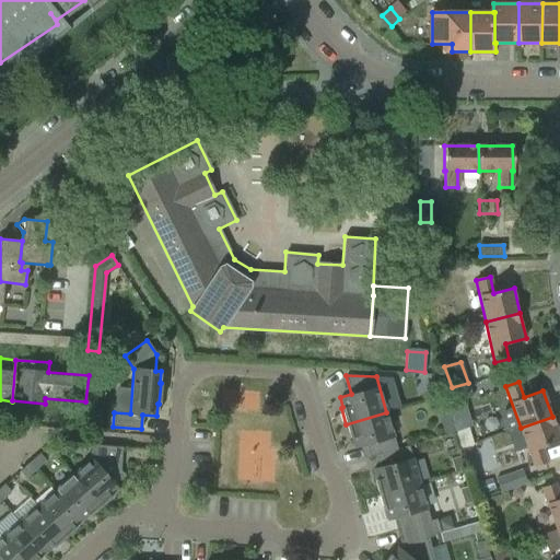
[(446,393),(450,403),(471,396),(468,385),(446,393)]
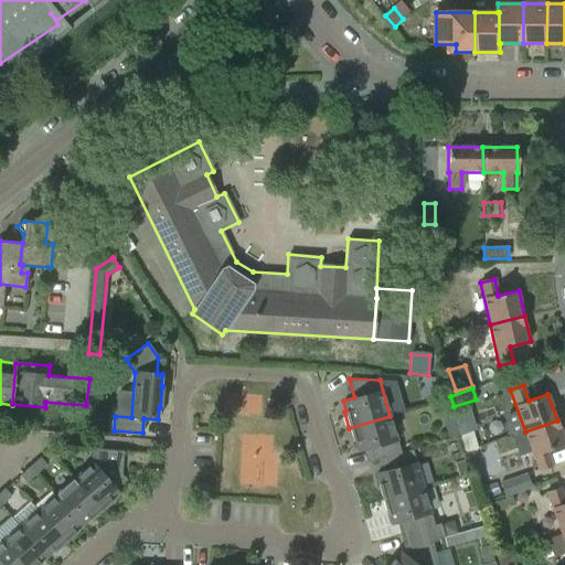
[(459,437),(458,435),(448,401),(438,404),(448,440),(459,437)]
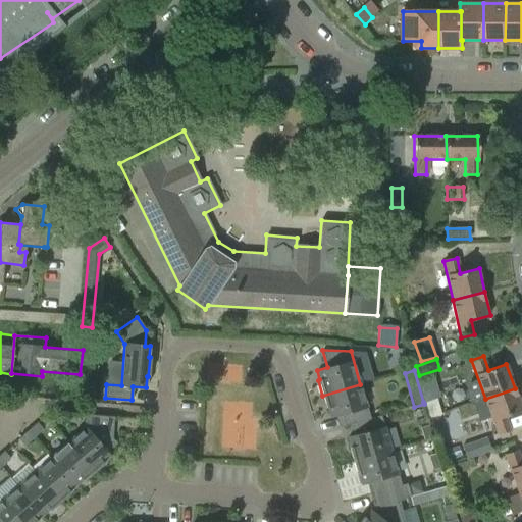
[(355,423),(356,424),(370,419),(370,418),(360,384),(322,396),(326,408),(327,408),(330,417),(341,414),(345,426),(355,423)]
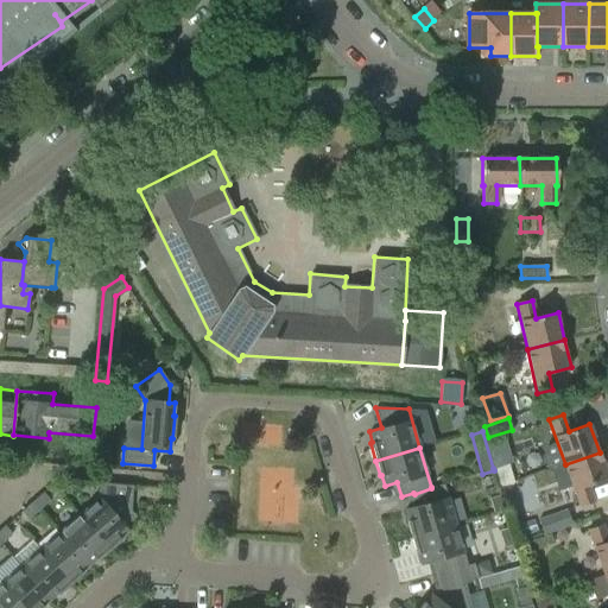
[(607,476),(600,453),(565,464),(581,507),(595,502),(589,486),(607,477),(607,476)]
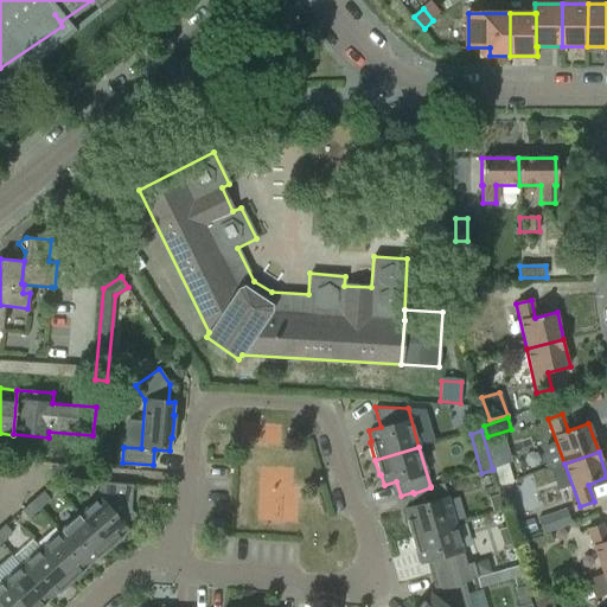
[(506,464),(492,467),(493,470),(498,486),(512,481),(506,464)]
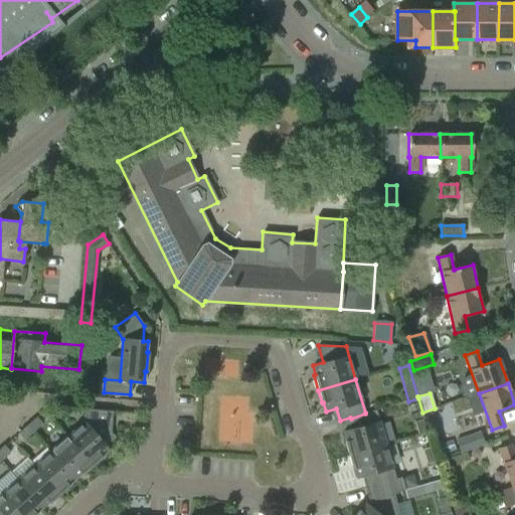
[(452,402),(438,404),(441,432),(456,430),(452,402)]
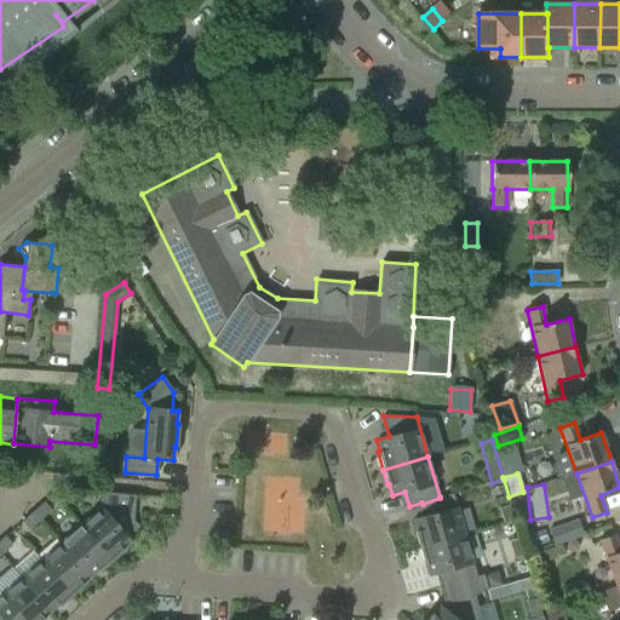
[(101,507),(79,527),(110,561),(122,550),(121,549),(130,541),(126,538),(131,534),(126,528),(133,521),(135,495),(102,493),(101,507)]
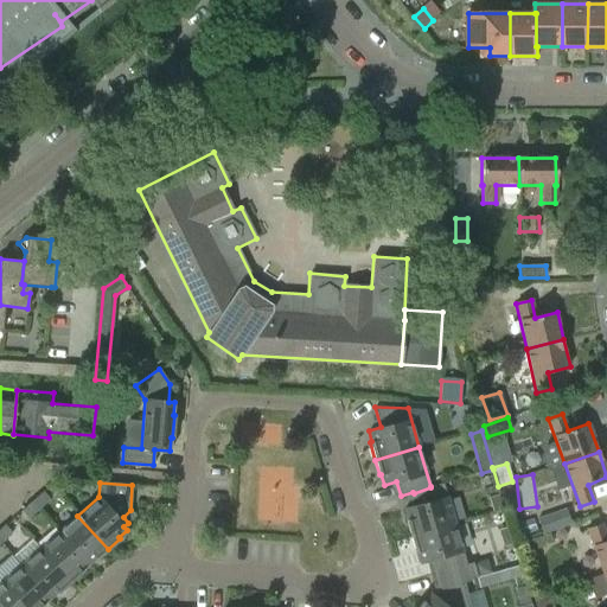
[(407,521),(411,537),(454,524),(442,483),(430,486),(430,487),(414,493),(417,505),(404,509),(408,519),(407,521)]
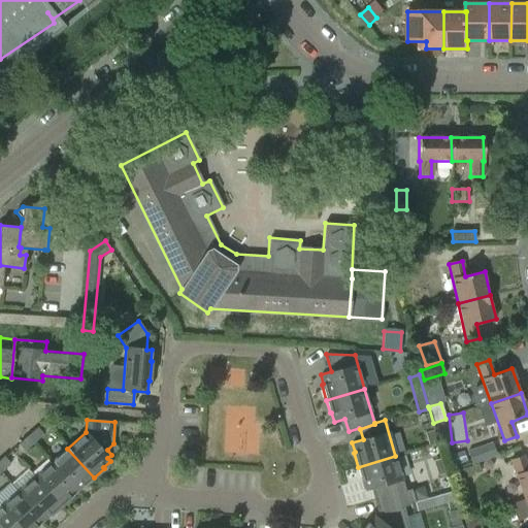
[(37,428),(27,436),(34,443),(43,435),(37,428)]
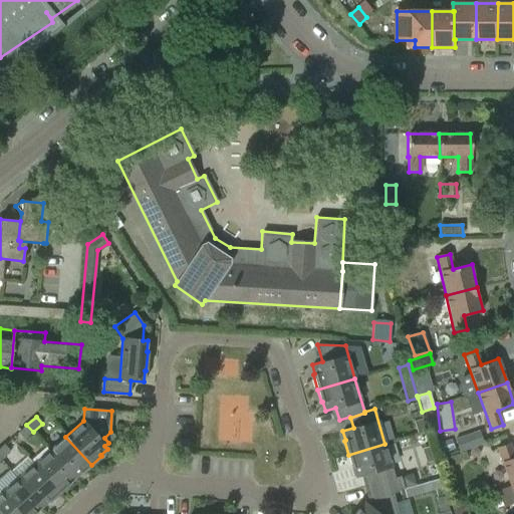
[(33,432),(26,425),(18,432),(24,440),(33,432)]
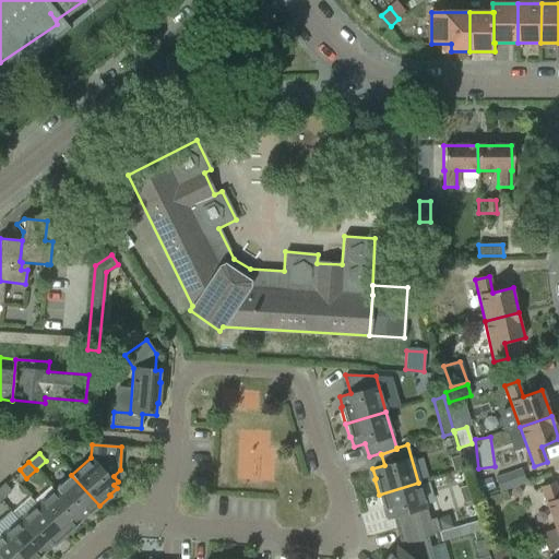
[(495,478),(499,491),(525,483),(520,468),(495,478)]
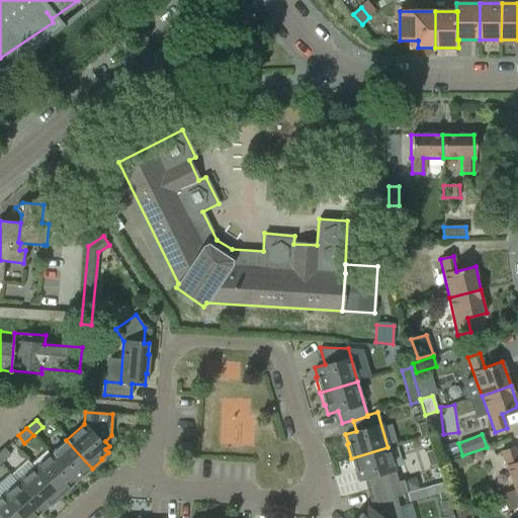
[(66,440),(50,454),(75,483),(82,476),(83,477),(92,468),(66,440)]
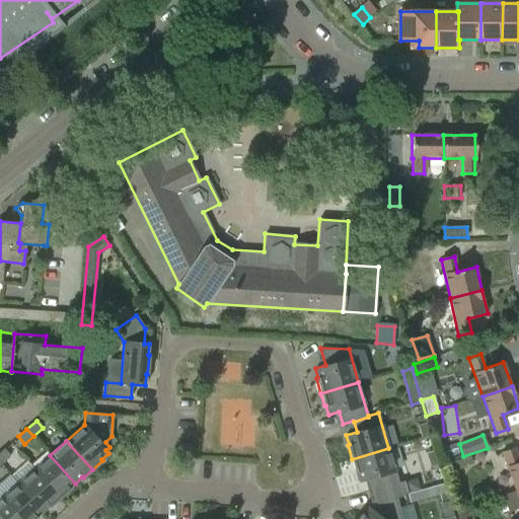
[(441,449),(444,458),(458,454),(455,444),(441,449)]
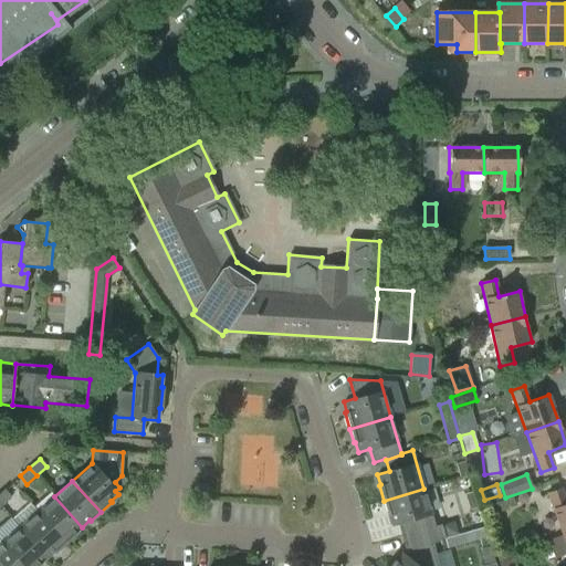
[(404,521),(407,535),(435,527),(435,526),(423,489),(384,501),(387,515),(388,514),(391,524),(404,521)]
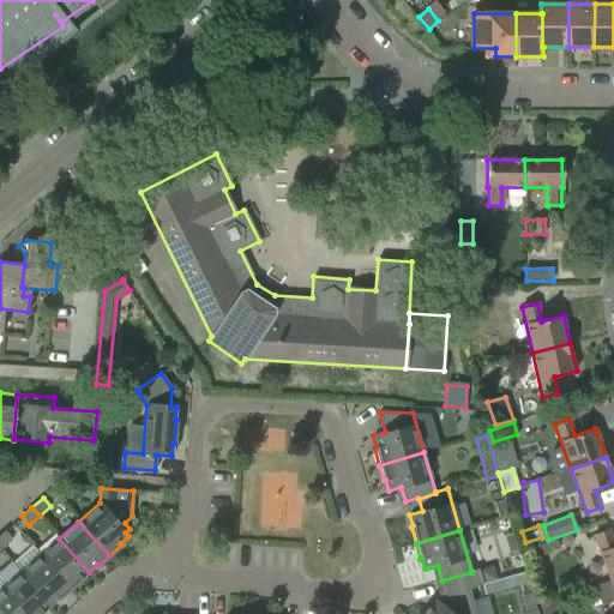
[(594,535),(611,579),(613,578),(613,545),(608,530),(594,535)]
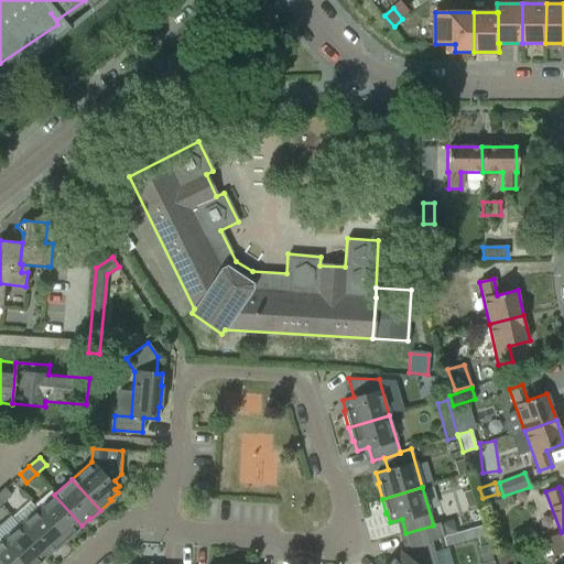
[(3,488),(0,491),(0,505),(10,497),(3,488)]
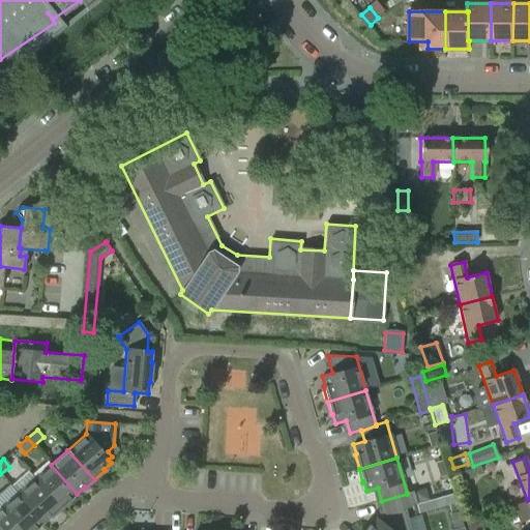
[(51,465),(34,479),(60,509),(71,500),(70,499),(77,494),(51,465)]
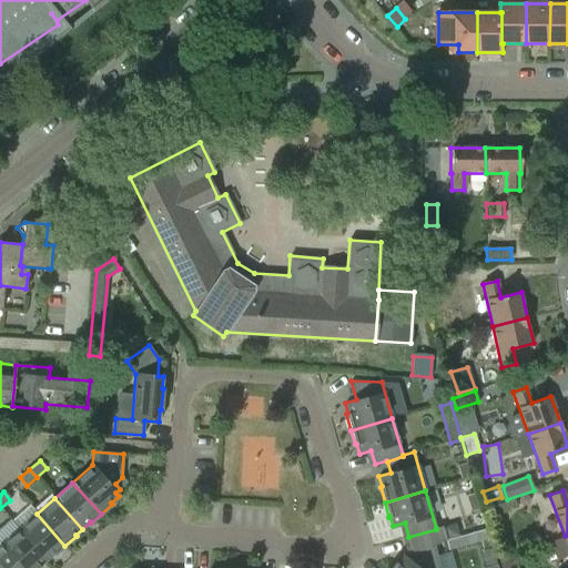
[(510,513),(508,503),(487,509),(490,518),(510,513)]
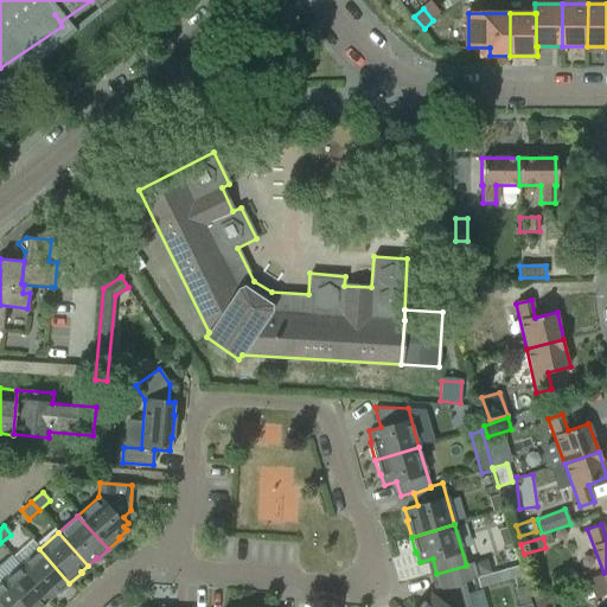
[(39,549),(20,566),(49,599),(58,592),(58,593),(69,583),(39,549)]
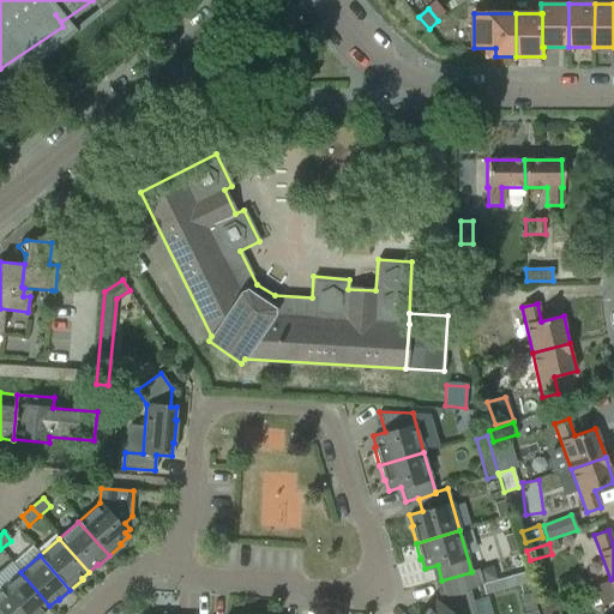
[(482,584),(497,581),(493,566),(479,571),(482,584)]
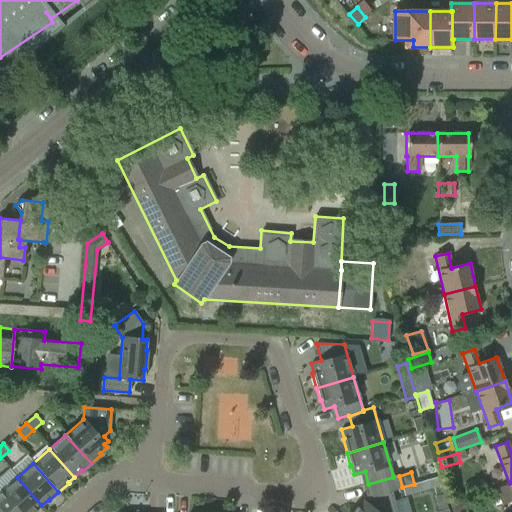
[(356,507),(352,511),(397,511),(391,490),(402,487),(399,476),(399,474),(393,476),(393,477),(368,484),(374,504),(371,507),(363,500),(357,508),(356,507)]
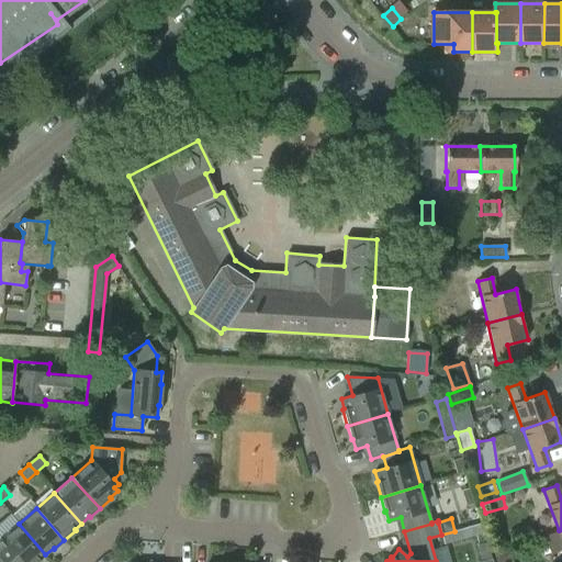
[(19,524),(1,540),(20,561),(38,561),(40,561),(38,560),(45,554),(19,524)]
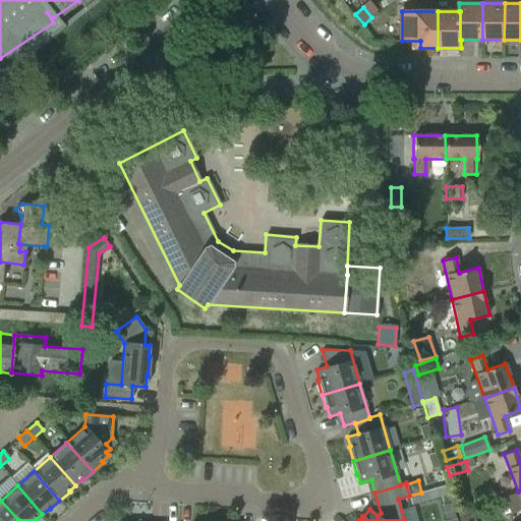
[(409,497),(411,506),(450,495),(447,486),(409,497)]
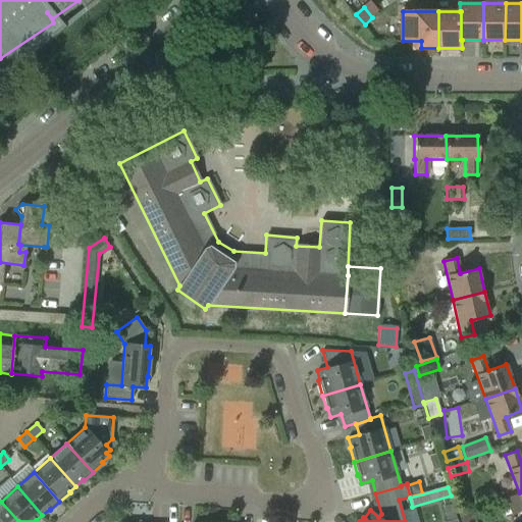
[(18,521),(1,502),(0,502),(0,521),(18,521)]
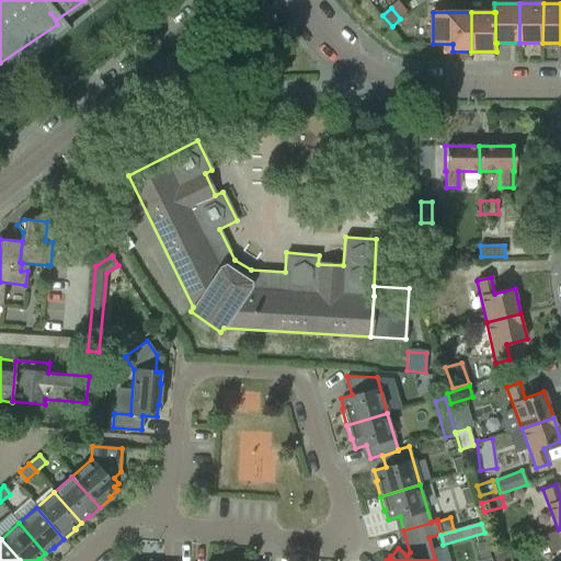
[(490,560),(485,542),(476,545),(480,560),(490,560)]
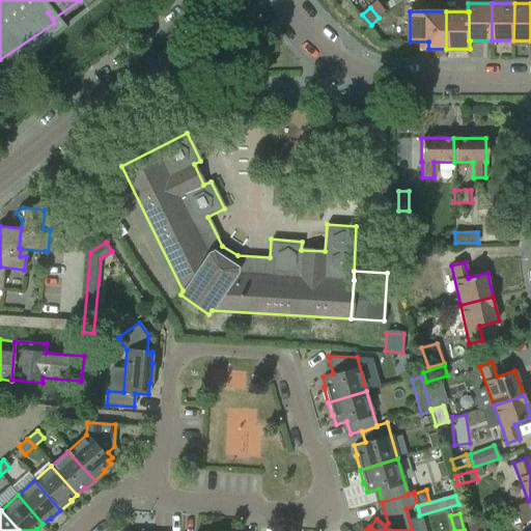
[(466,524),(468,530),(483,530),(480,520),(466,524)]
